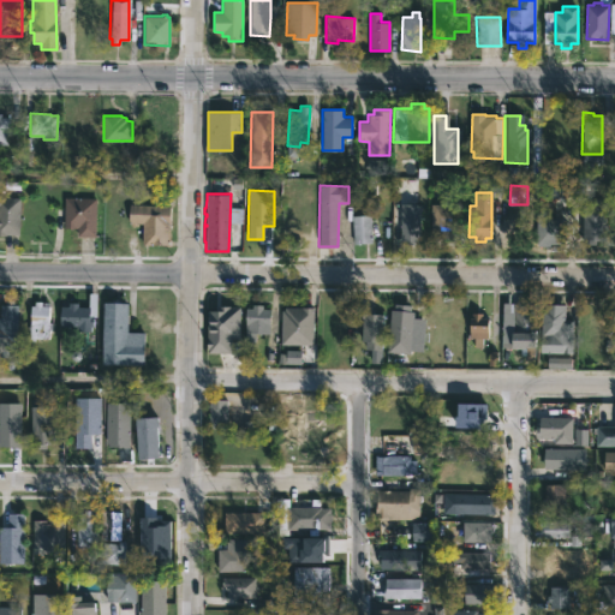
[(0,197),(19,198),(18,236),(0,234),(0,197)]
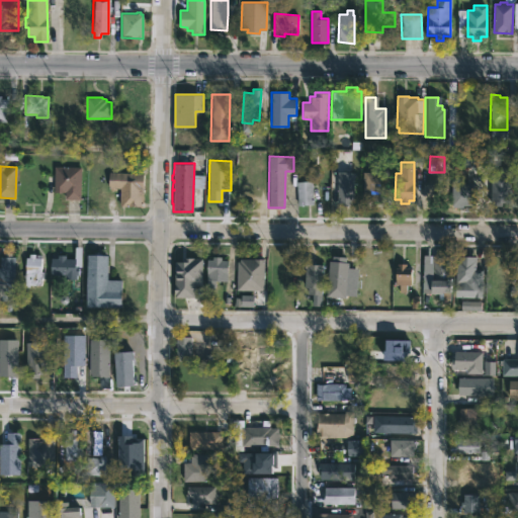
[(81,166),(80,199),(65,199),(65,192),(54,192),(55,166),(81,166)]
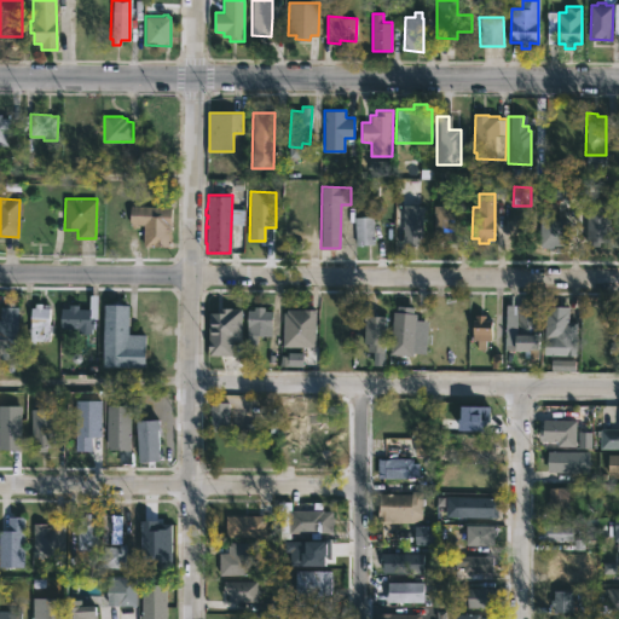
[(310,201),(284,201),(284,237),(298,237),(298,229),(310,229),(310,201)]
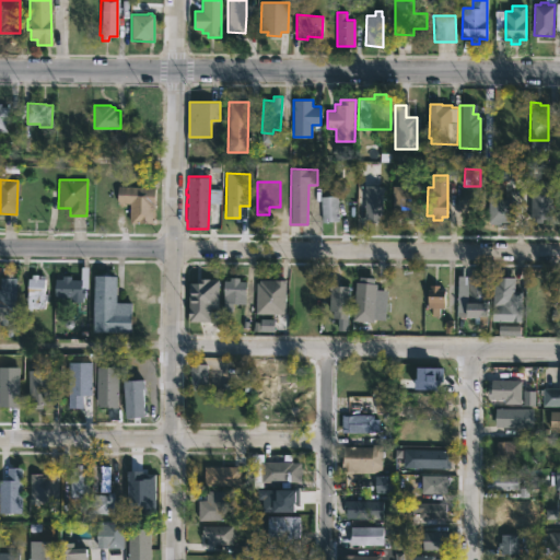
[(383,186),(382,220),(376,220),(375,223),(369,222),(369,220),(364,219),(365,185),(383,186)]
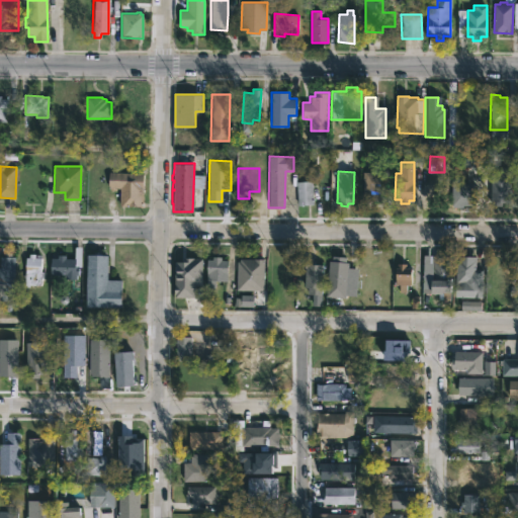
[(511,171),(511,186),(513,186),(513,193),(510,193),(510,203),(503,203),(503,206),(491,206),(491,173),(511,171)]
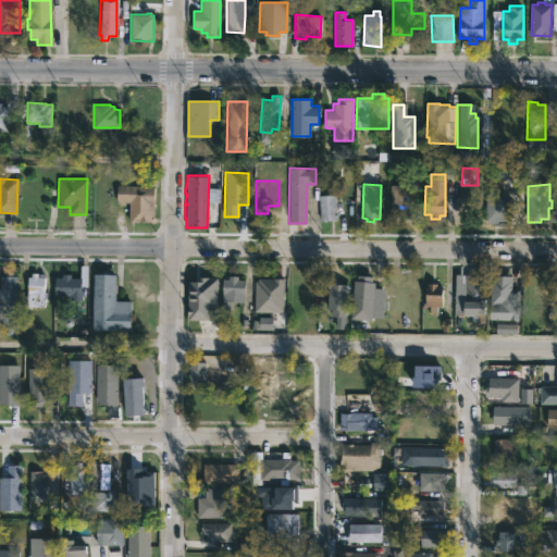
[(152,217),(152,222),(128,222),(128,202),(116,202),(118,185),(153,186),(152,217)]
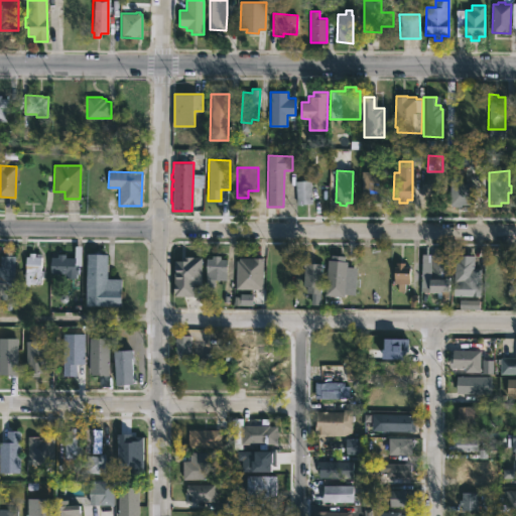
[(370,200),(361,200),(361,171),(378,171),(378,200),(370,200)]
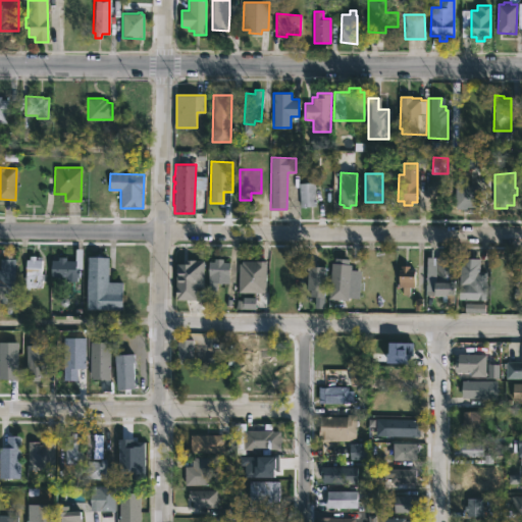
[(479,185),(478,207),(455,209),(456,179),(466,179),(466,184),(479,185)]
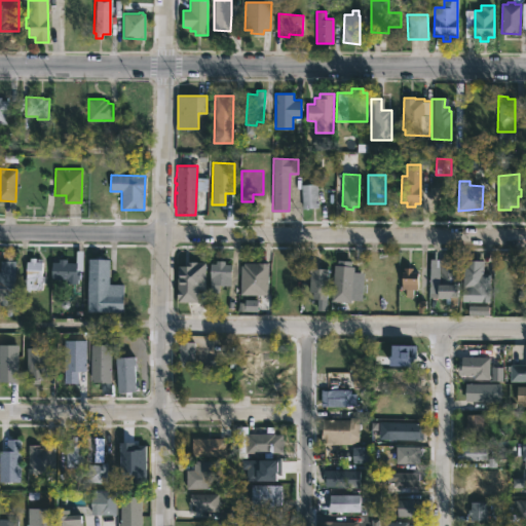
[(312,209),(302,209),(302,184),(318,184),(318,209),(312,209)]
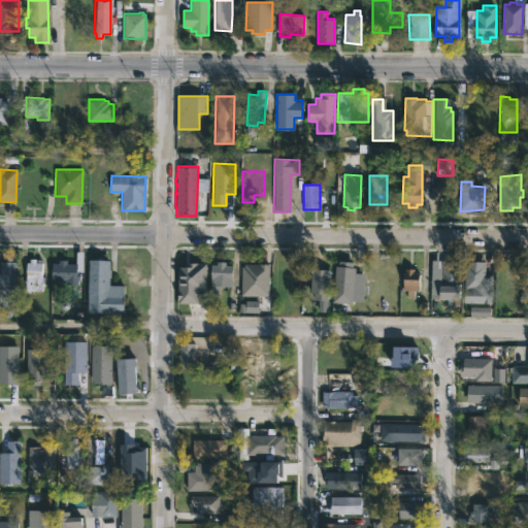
[(83,252),(83,272),(79,272),(79,281),(77,281),(77,285),(68,285),(68,281),(51,279),(51,263),(59,263),(59,260),(66,260),(66,263),(75,263),(75,252),(83,252)]
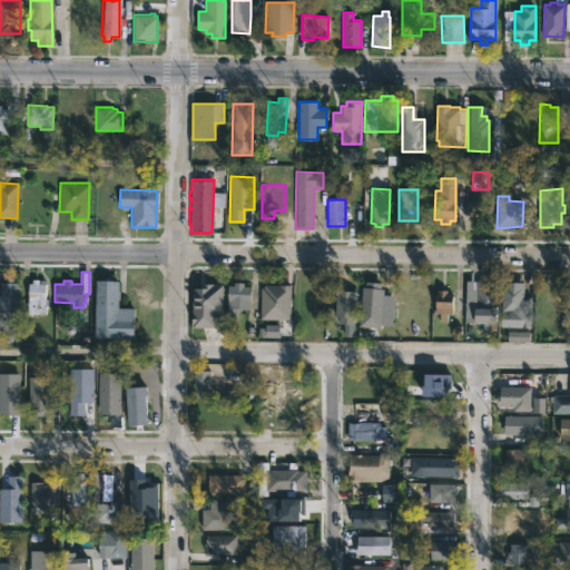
[(12,279),(12,282),(16,283),(15,332),(0,331),(0,282),(5,282),(5,278),(12,279)]
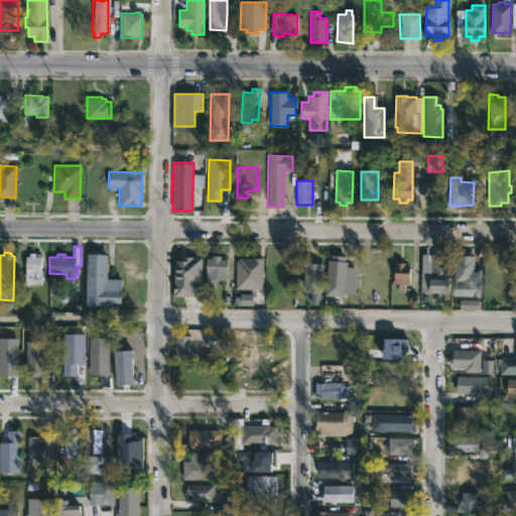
[(34,253),(34,257),(38,257),(38,254),(40,254),(40,270),(45,271),(44,278),(40,277),(40,284),(24,283),(25,276),(23,276),(24,272),(25,272),(26,256),(29,257),(29,253),(34,253)]
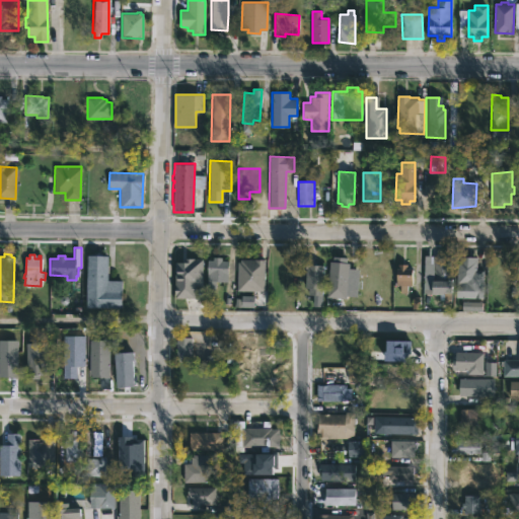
[(122,280),(121,306),(85,307),(87,254),(107,254),(107,264),(110,264),(109,279),(122,280)]
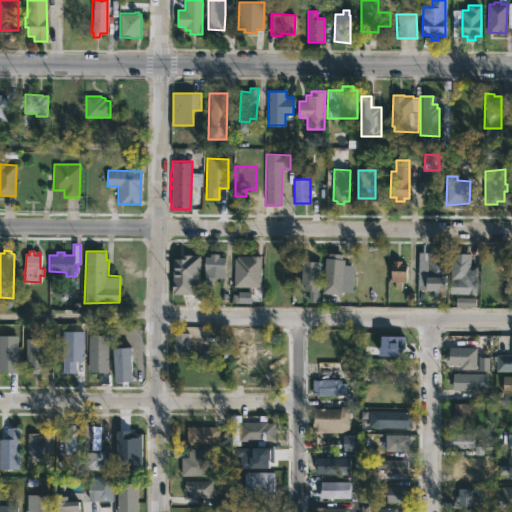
[(445,266),(445,269),(444,269),(443,278),(440,278),(440,285),(438,285),(438,287),(445,287),(445,305),(437,305),(438,301),(435,301),(436,296),(438,296),(438,294),(433,294),(433,290),(418,289),(419,252),(444,254),(444,266),(445,266)]
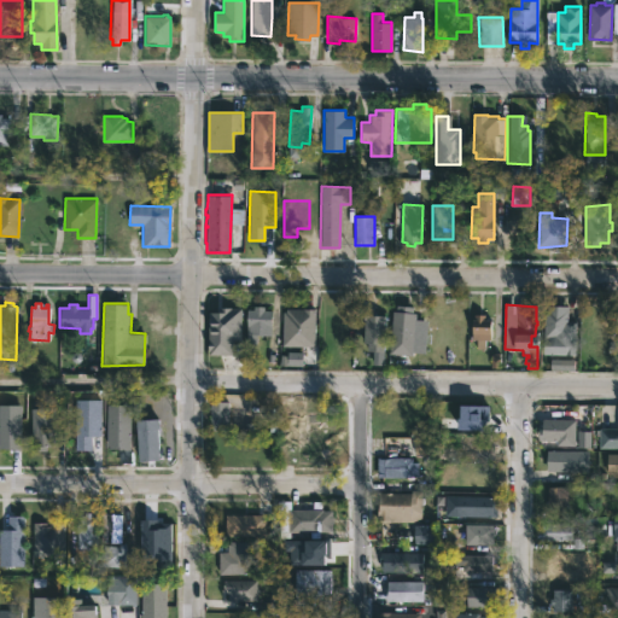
[(417,319),(427,320),(426,354),(413,351),(413,356),(390,354),(394,312),(397,312),(397,305),(413,307),(413,313),(417,313),(417,319)]
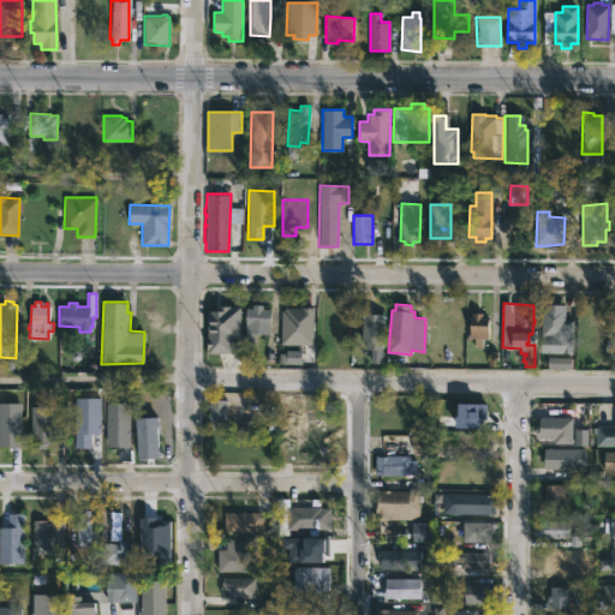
[(565,304),(565,320),(574,320),(573,353),(541,353),(542,309),(544,309),(544,304),(565,304)]
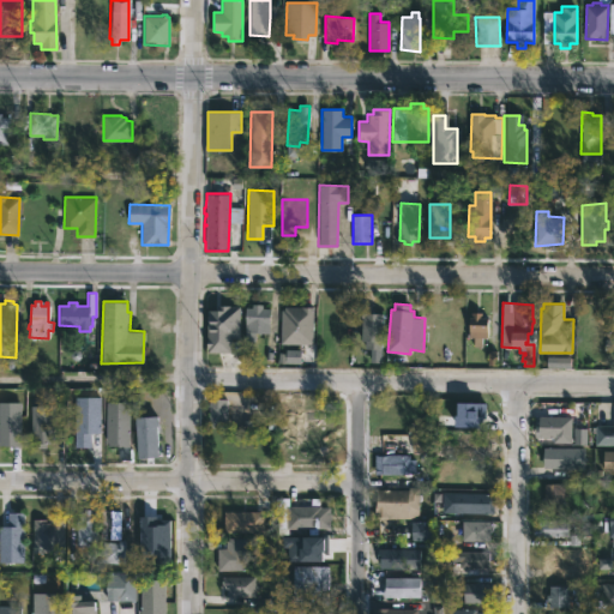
[(262,305),(262,308),(270,308),(269,333),(254,333),(254,342),(244,342),(245,307),(251,307),(251,305),(262,305)]
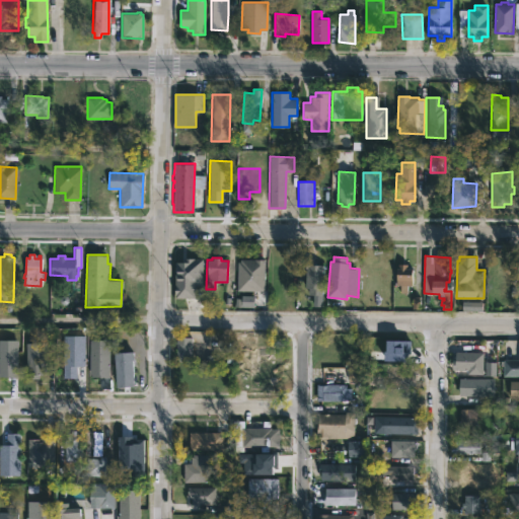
[(203,258),(203,286),(196,286),(196,298),(174,298),(174,263),(183,263),(183,258),(203,258)]
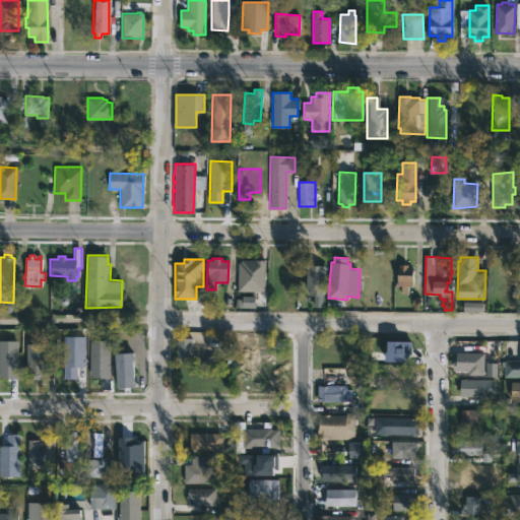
[(265,260),(264,291),(237,291),(238,262),(240,262),(240,260),(265,260)]
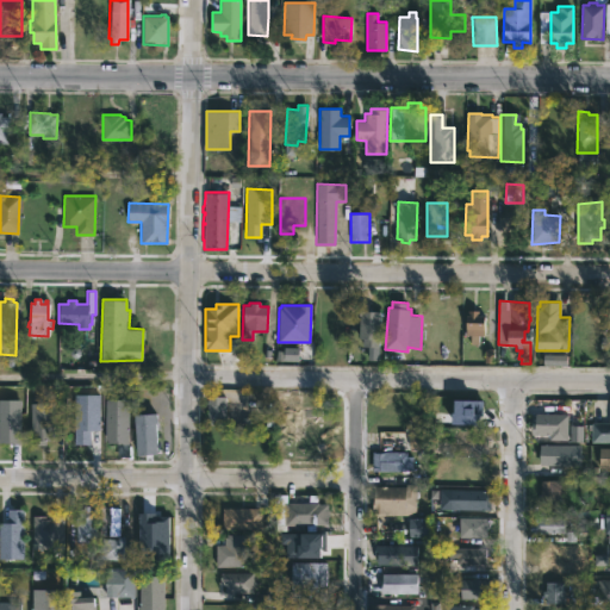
[(381,311),(378,347),(363,346),(363,338),(359,338),(361,310),(381,311)]
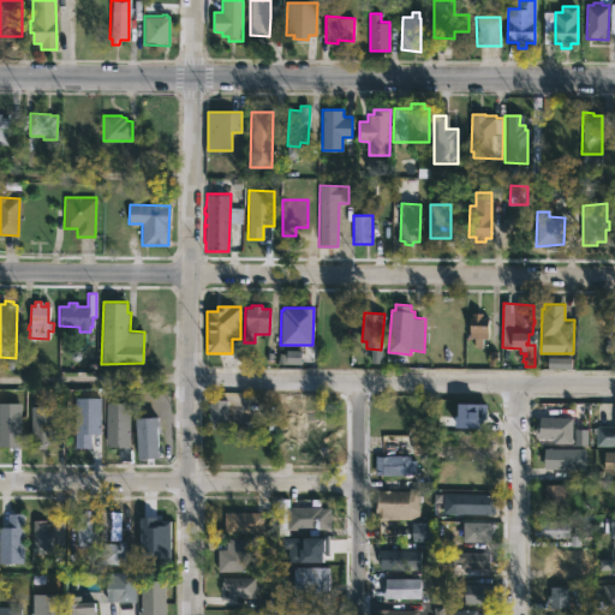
[(489,318),(488,339),(483,339),(483,346),(473,346),(473,339),(470,339),(471,314),(483,314),(483,318),(489,318)]
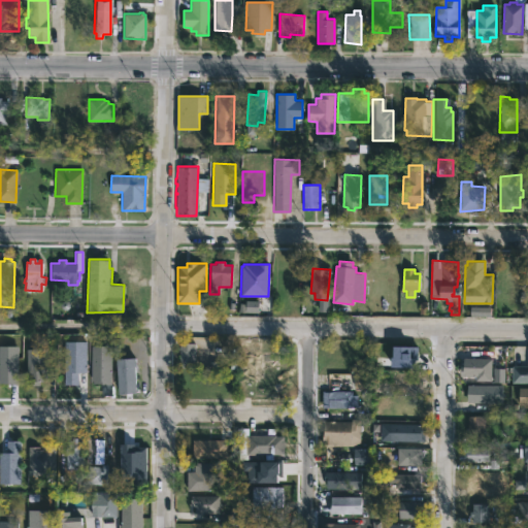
[(258,301),(258,312),(245,312),(245,300),(258,301)]
